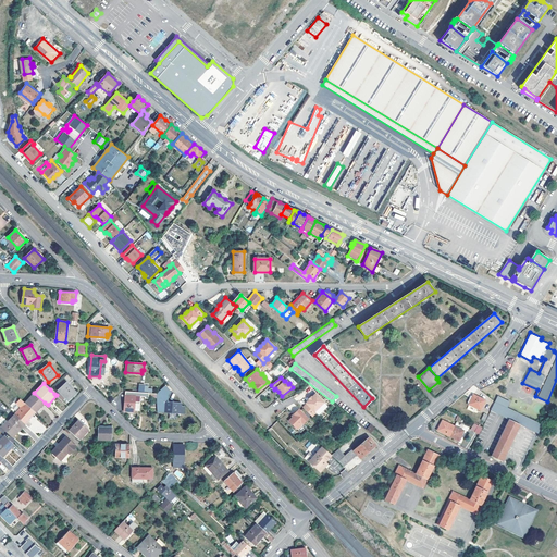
[(77,393),(66,383),(59,391),(69,400),(77,393)]
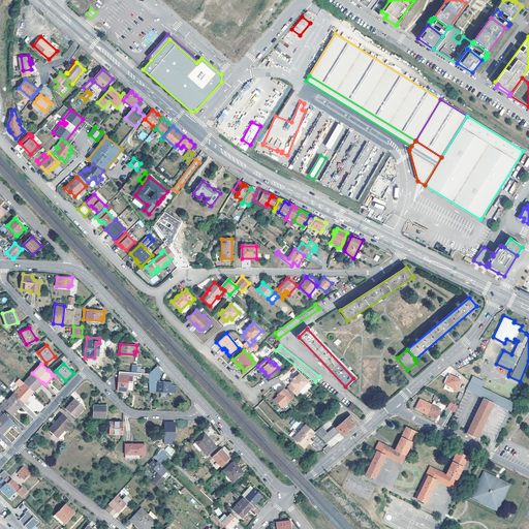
[(177,385),(173,385),(173,382),(159,382),(160,375),(163,372),(157,366),(149,373),(150,391),(176,393),(177,385)]
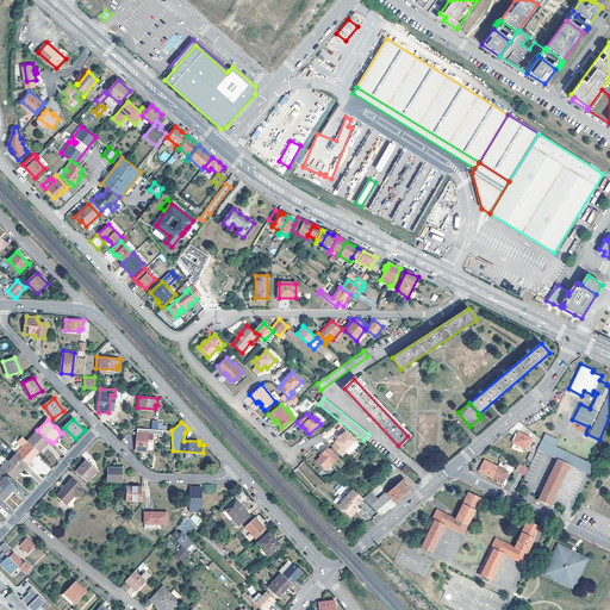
[(162,430),(138,429),(137,450),(148,450),(148,449),(154,449),(155,434),(159,434),(159,436),(162,436),(162,430)]
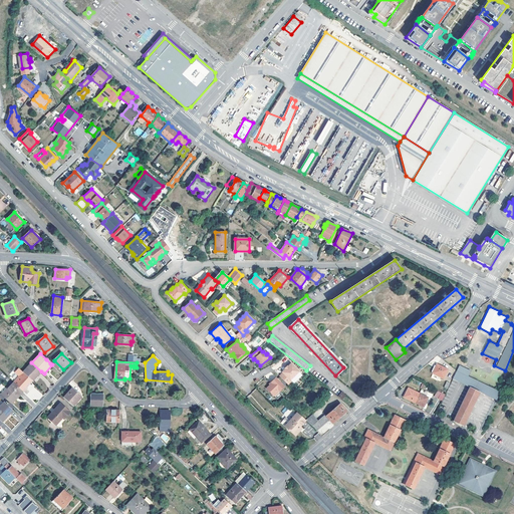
[(33,380),(41,371),(31,362),(23,371),(33,380)]
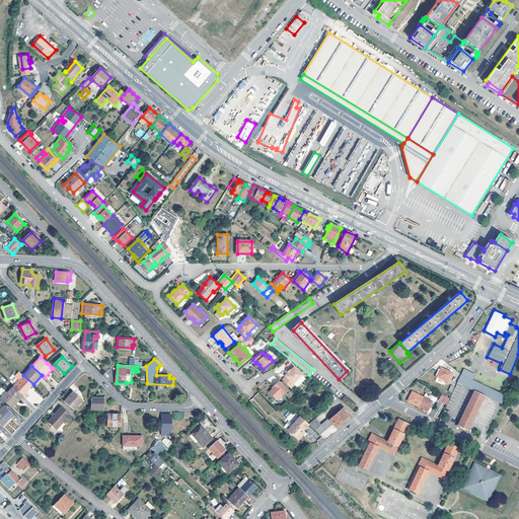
[(286,376),(282,380),(291,388),(294,385),(293,384),(302,375),(294,367),(291,370),(288,373),(285,376),(286,376)]
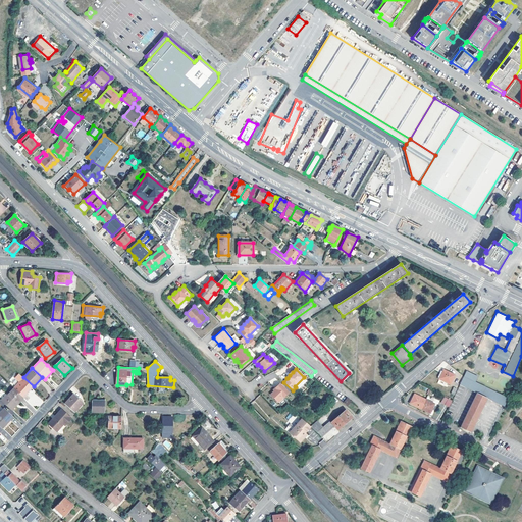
[(455,375),(444,369),(439,378),(451,384),(455,375)]
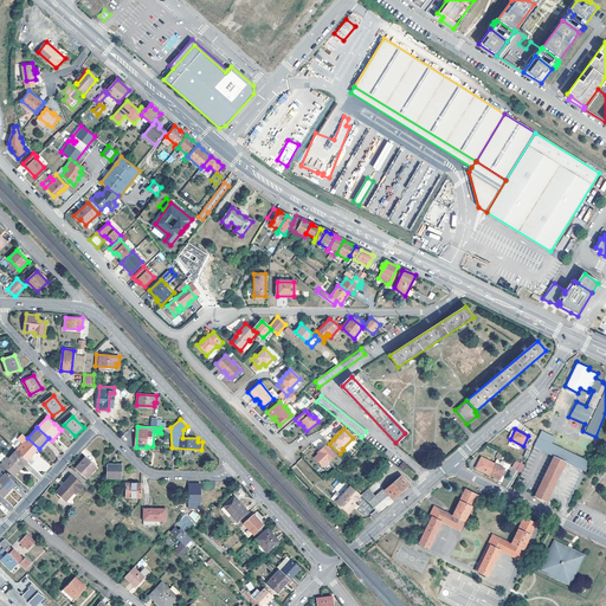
[(541,431),(539,437),(550,443),(553,437),(541,431)]
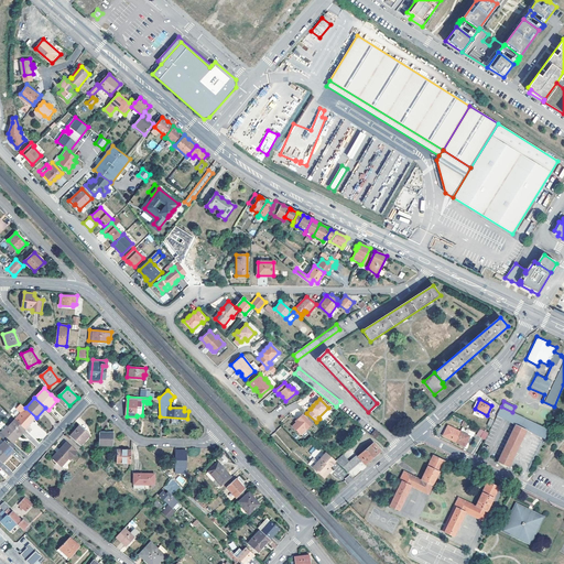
[(36,418),(25,408),(21,403),(17,408),(21,412),(14,419),(15,420),(25,430),(29,433),(33,429),(29,425),(36,418)]
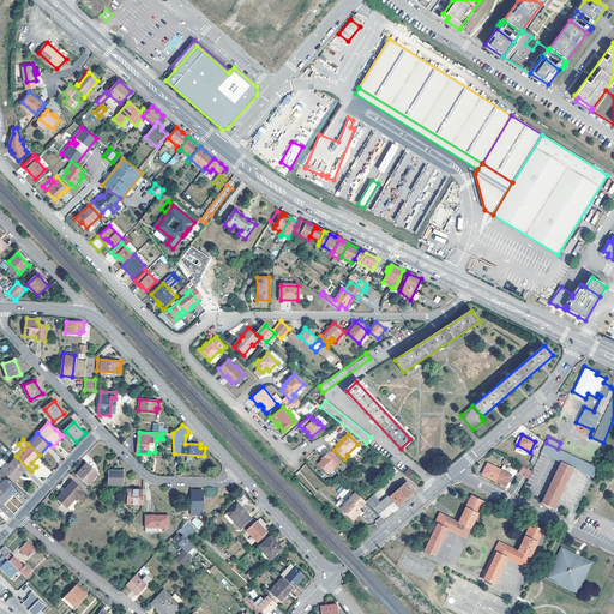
[(541,452),(555,459),(560,450),(558,449),(546,443),(541,452)]
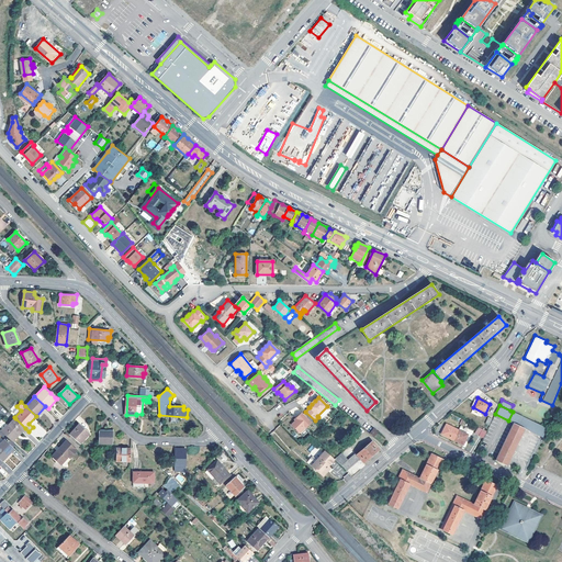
[(523,428),(528,430),(531,422),(513,412),(508,420),(512,423),(494,460),(505,465),(523,428)]
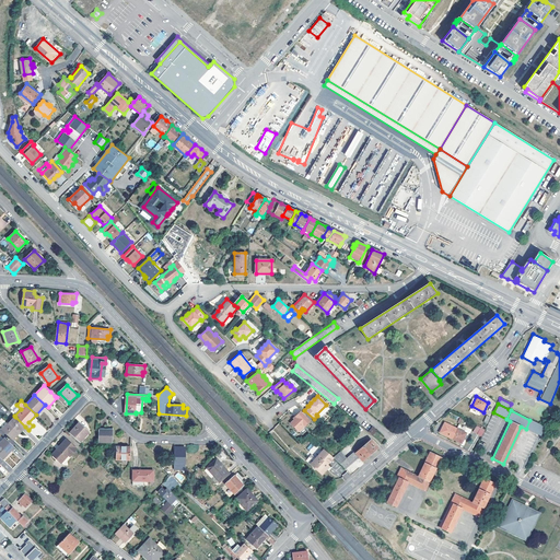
[(304,426),(308,421),(299,411),(294,417),(295,417),(289,423),(298,432),(303,426),(304,426)]
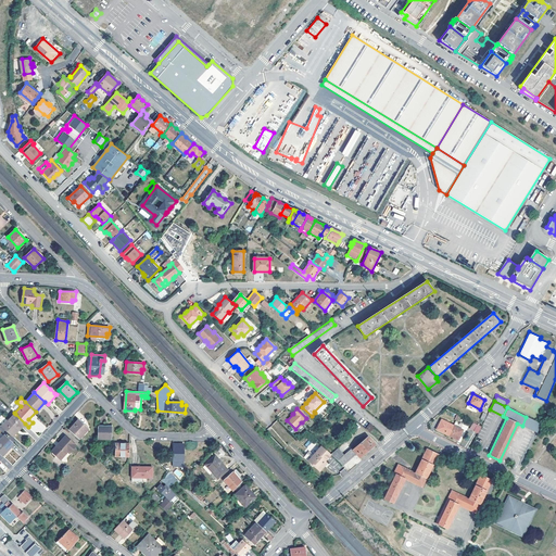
[(25,424),(15,414),(9,420),(8,419),(2,425),(12,434),(17,429),(20,430),(25,424)]
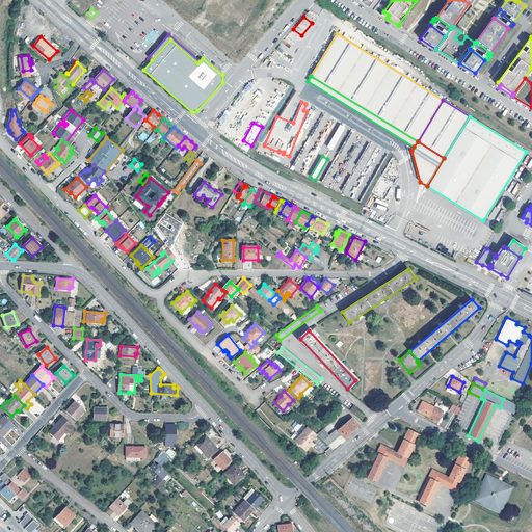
[(506,400),(503,399),(500,407),(512,414),(516,405),(506,400)]
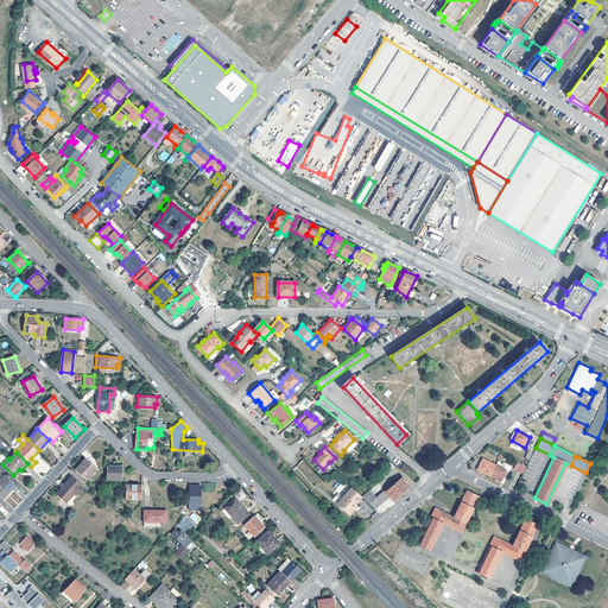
[(491,475),(495,464),(482,458),(477,469),(491,475)]
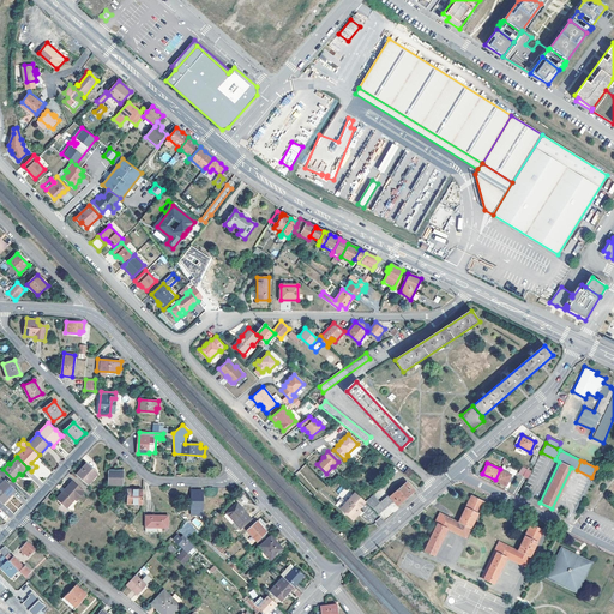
[(97,474),(86,464),(77,475),(88,485),(97,474)]
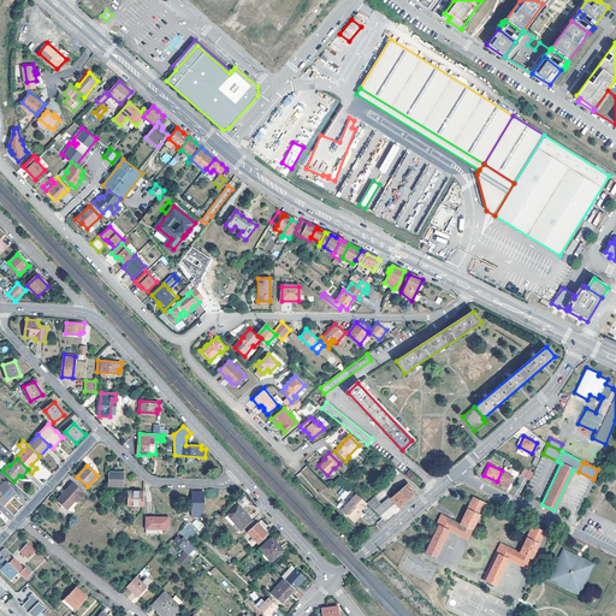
[(414,473),(409,469),(404,474),(410,479),(414,473)]
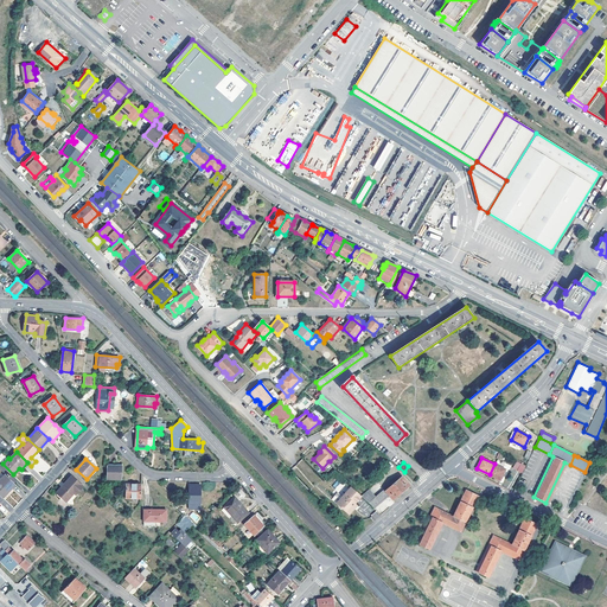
[(490,474),(500,480),(505,468),(494,464),(490,474)]
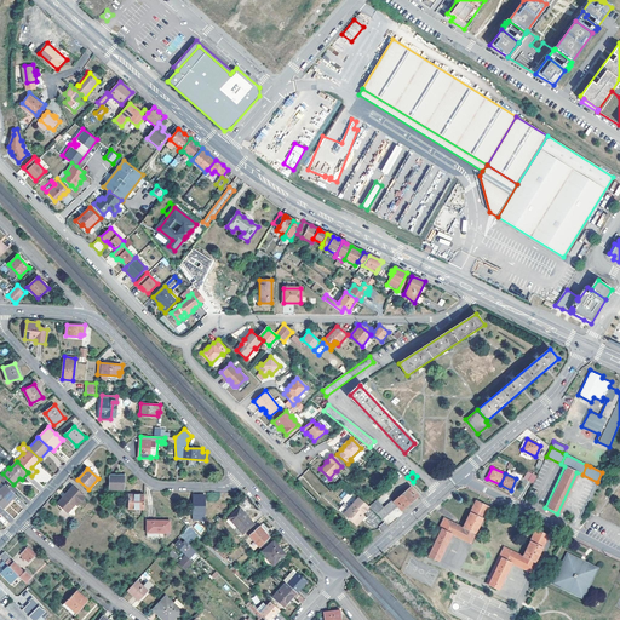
[(125,489),(126,476),(110,475),(110,489),(125,489)]
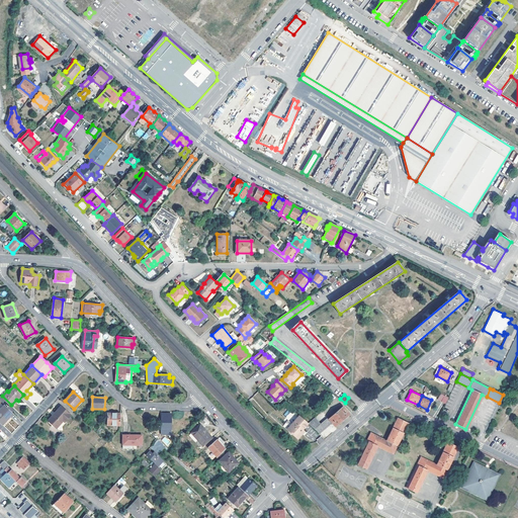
[(8,420),(9,420),(15,415),(6,406),(0,411),(0,421),(3,425),(8,420)]
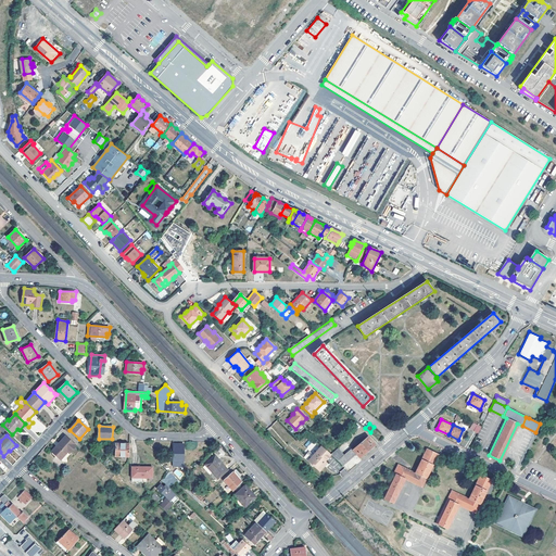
[(77,445),(66,437),(52,451),(62,459),(68,452),(71,453),(77,445)]
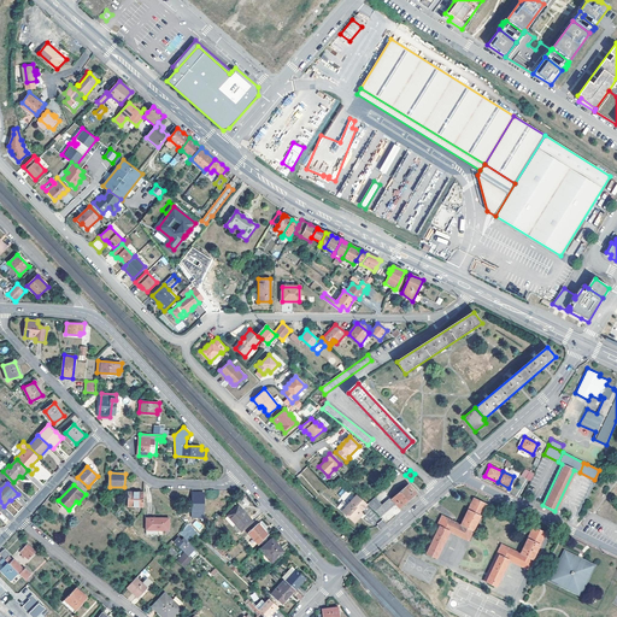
[(415,493),(409,485),(392,499),(389,497),(381,504),(375,497),(366,504),(376,512),(380,516),(395,503),(399,507),(415,493)]
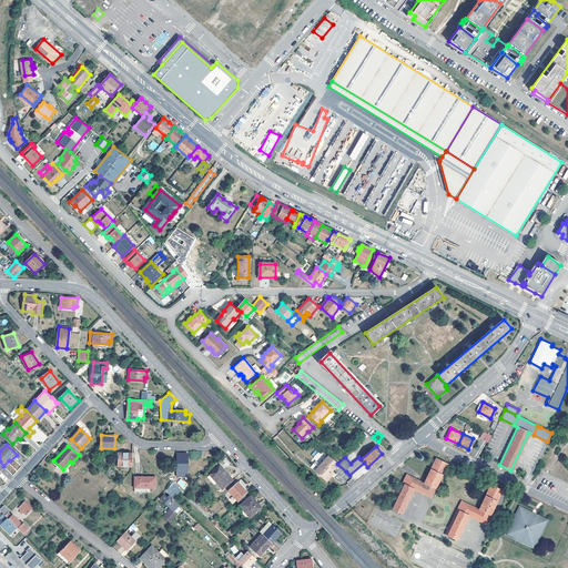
[(132,466),(133,454),(119,453),(119,466),(132,466)]
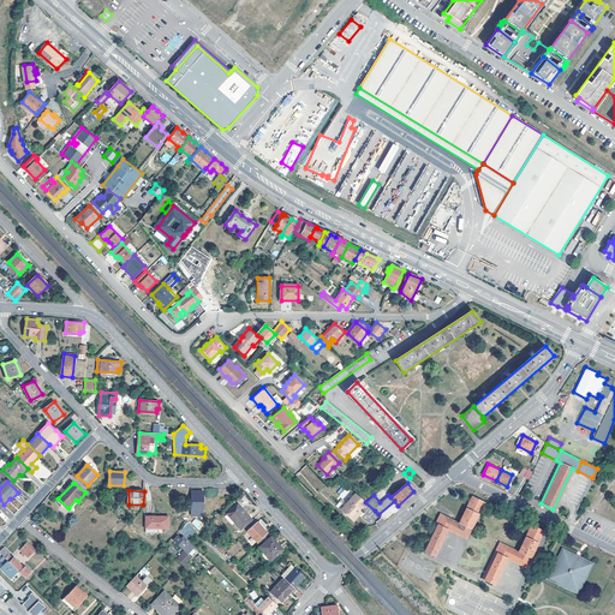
[(204,491),(192,491),(192,515),(203,515),(204,491)]
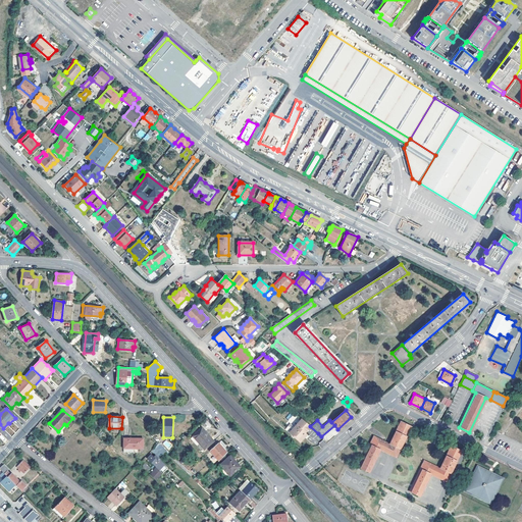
[(310,426),(301,418),(293,426),(290,423),(284,428),(298,441),(300,441),(303,437),(303,436),(302,435),(304,433),(310,426)]
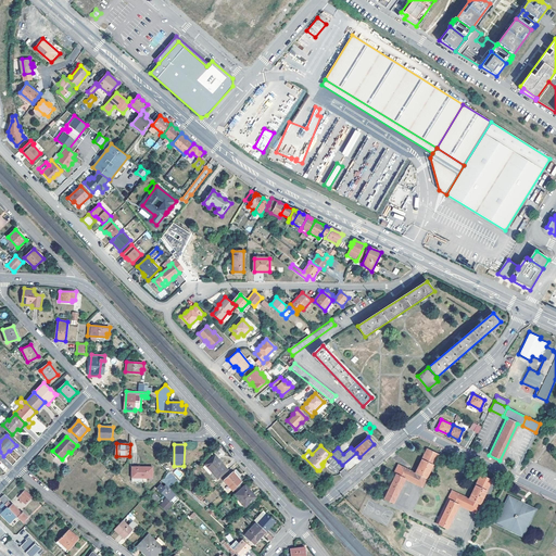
[(415,472),(426,478),(438,454),(427,449),(415,472)]
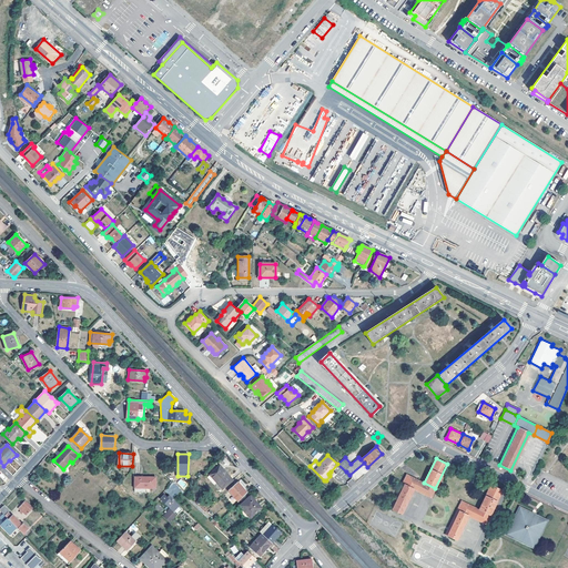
[(234,479),(221,465),(210,475),(223,489),(234,479)]
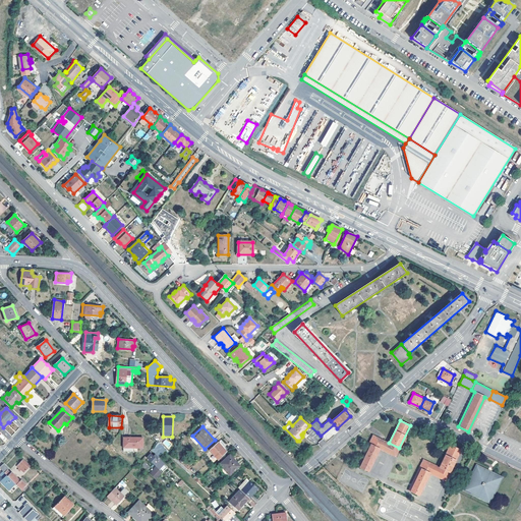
[(314,442),(319,440),(312,428),(306,431),(308,436),(310,435),(314,442)]
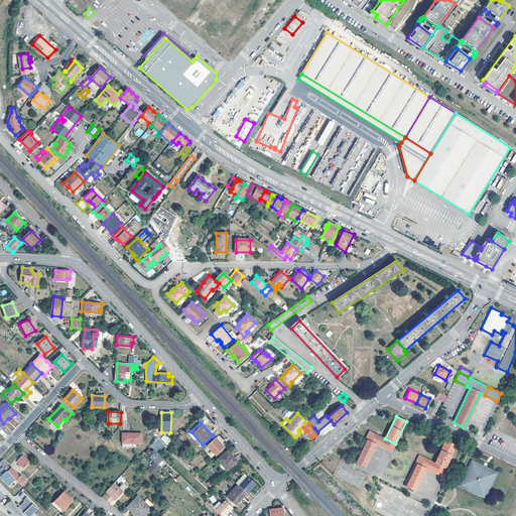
[(381,446),(385,438),(369,430),(355,461),(365,466),(375,443),(381,446)]
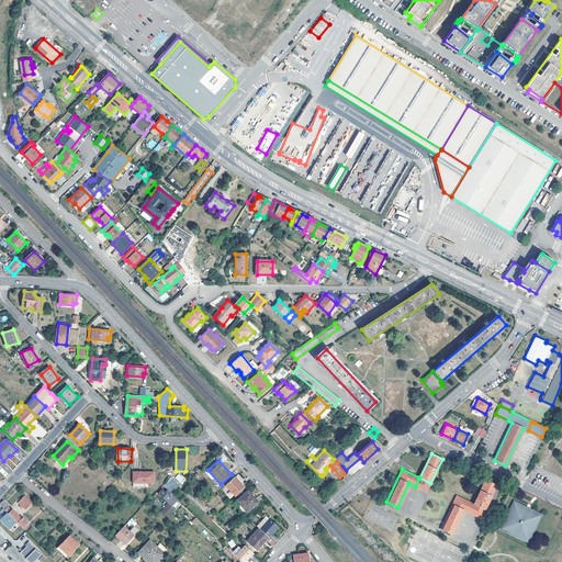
[(133,472),(133,483),(145,483),(155,484),(155,472),(133,472)]
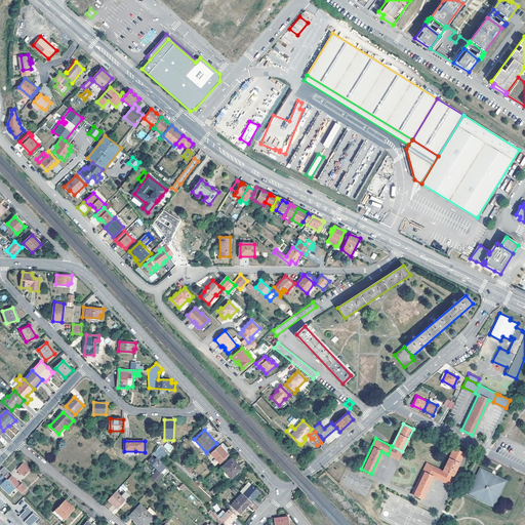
[(163,446),(169,452),(173,448),(167,442),(163,446)]
